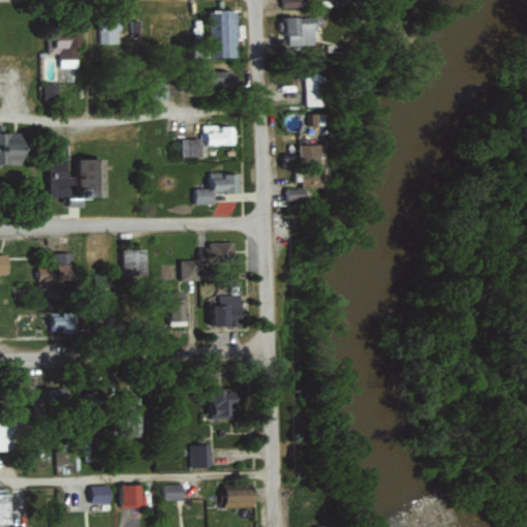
[(280,0),(281,8),(305,8),(304,0),(280,0)]
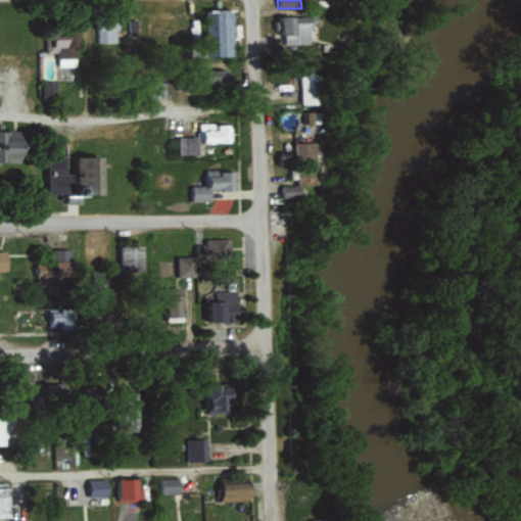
[(236,57),(235,11),(211,11),(212,57),(236,57)]
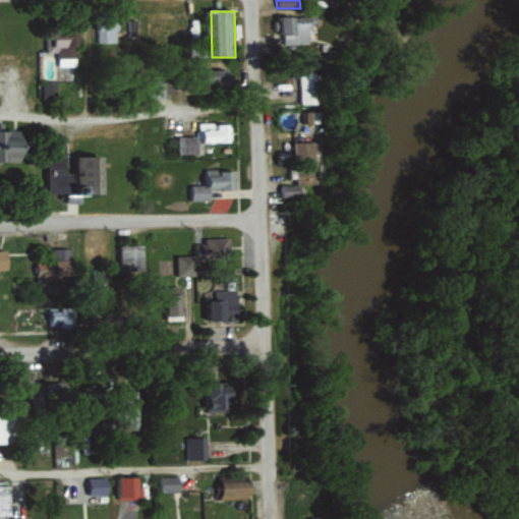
[(282,36),(282,45),(307,45),(308,17),(277,16),(277,36),(282,36)]
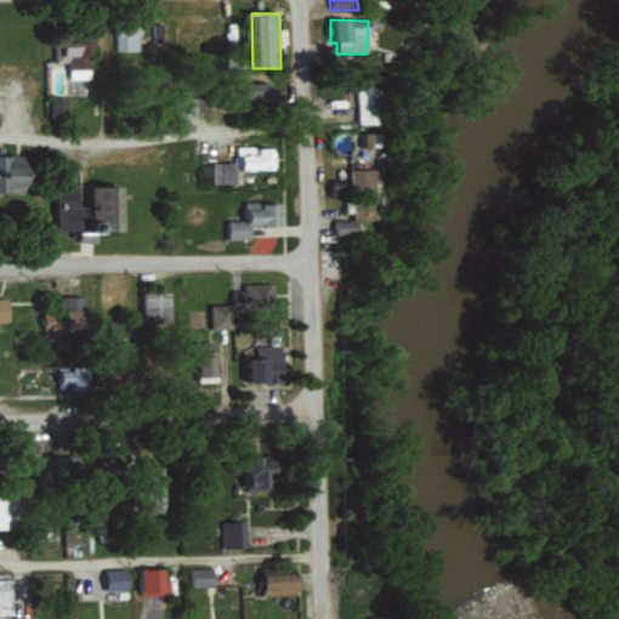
[(115,51),(154,52),(154,26),(117,23),(115,51)]
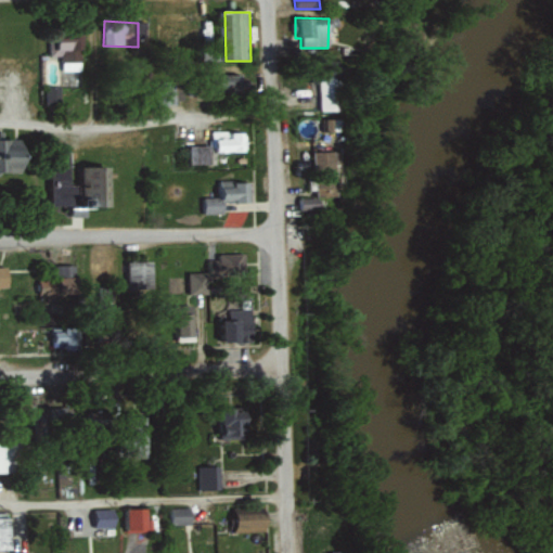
[(64,73),(85,72),(84,37),(51,38),(51,56),(64,56),(64,73)]
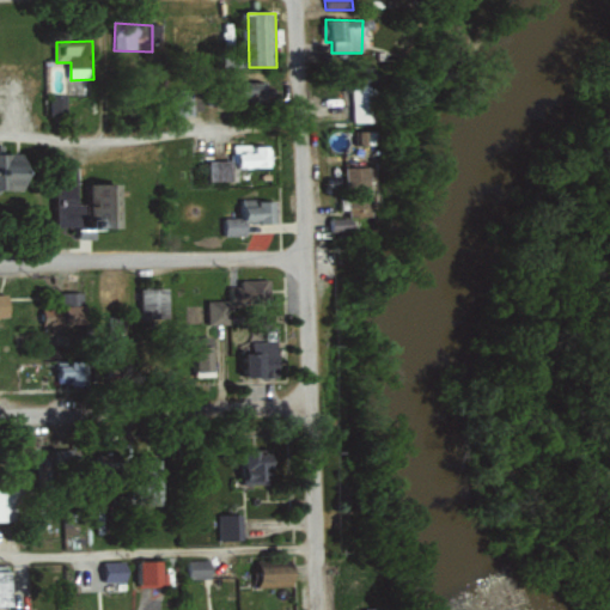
[(373,123),(372,78),(360,79),(360,75),(349,75),(352,124),(373,123)]
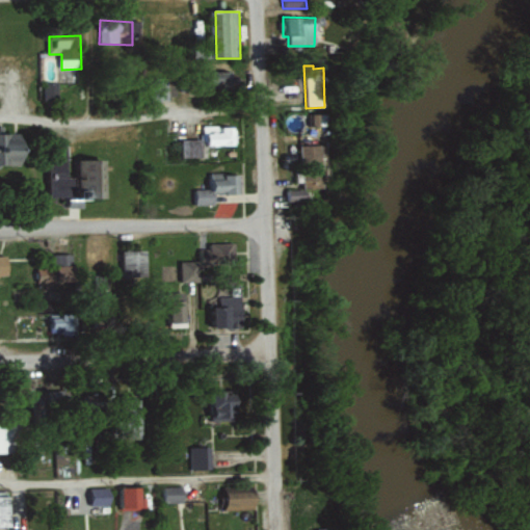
[(234,72),(212,73),(213,89),(235,88),(234,72)]
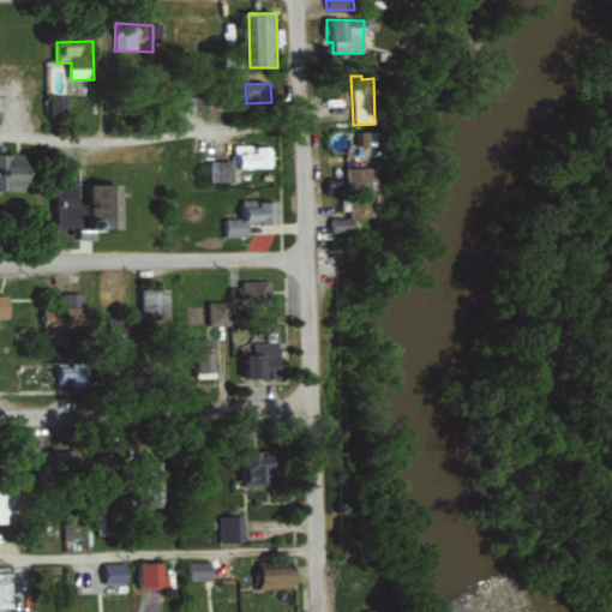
[(70,117),(69,96),(52,97),(53,117),(70,117)]
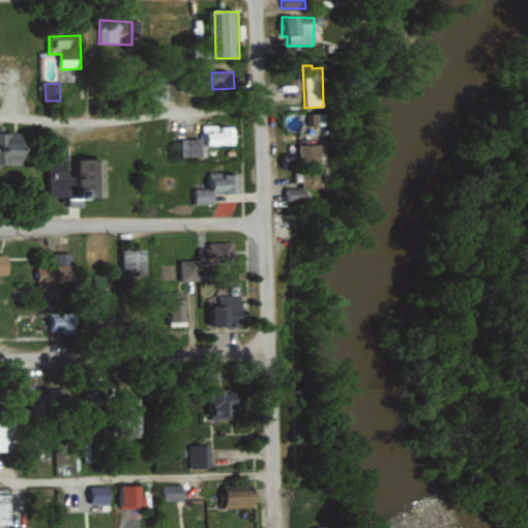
[(324,125),(324,114),(303,115),(303,126),(324,125)]
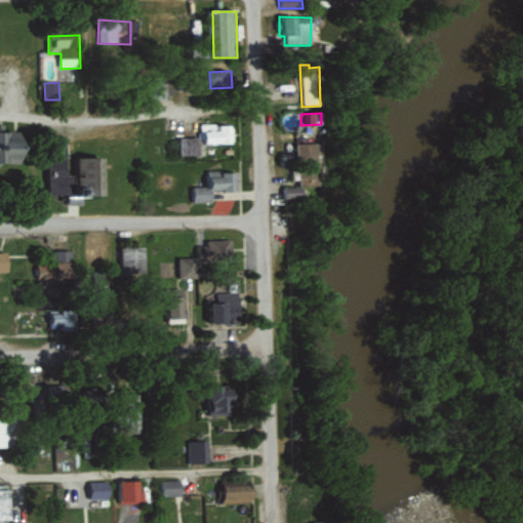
[(234,145),(234,125),(201,126),(201,146),(234,145)]
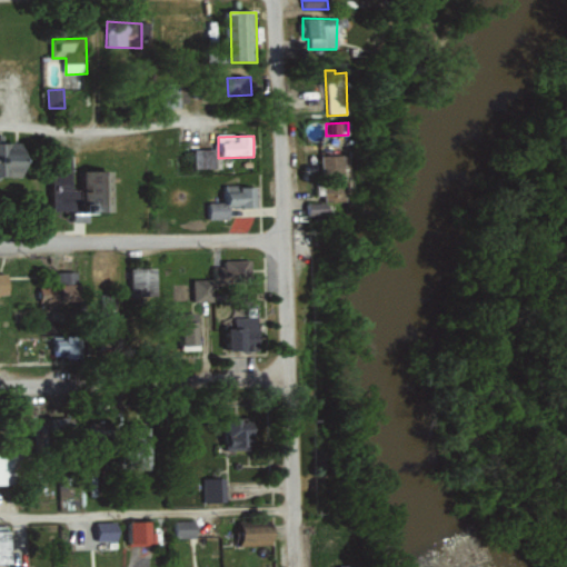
[(0,179),(28,180),(29,146),(0,145),(0,179)]
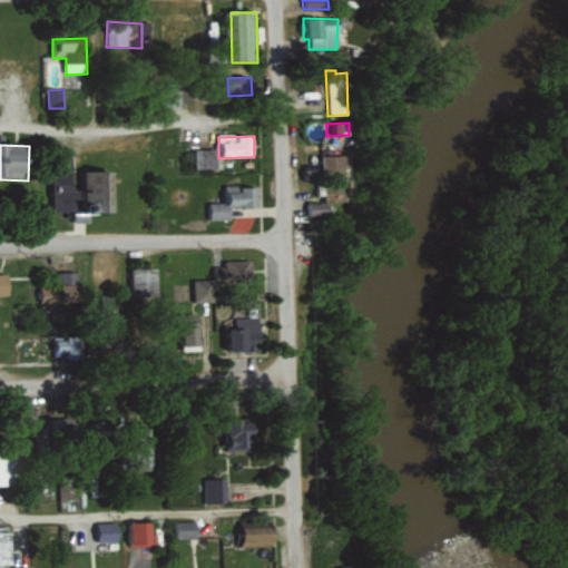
[(218,169),(217,150),(195,150),(195,170),(218,169)]
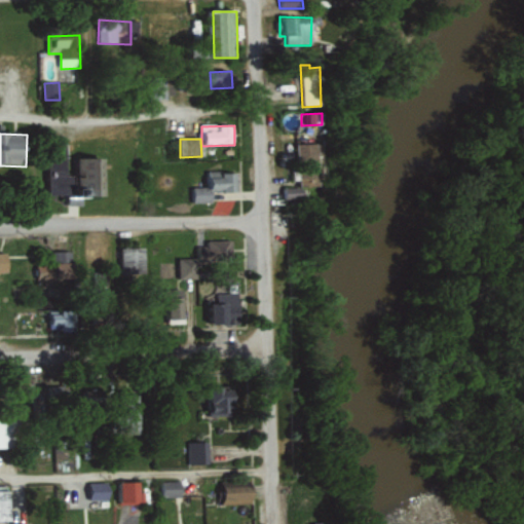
[(317,164),(317,145),(294,145),(295,165),(317,164)]
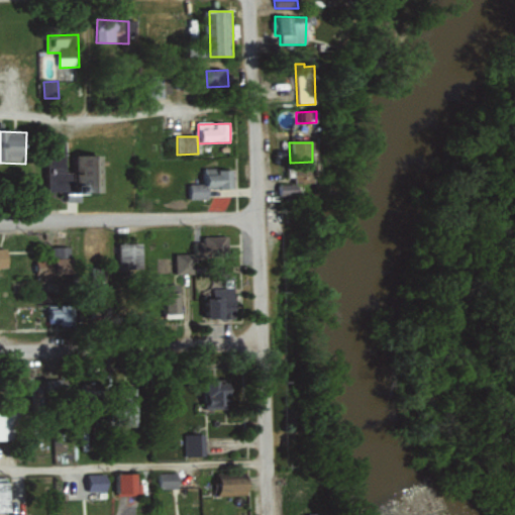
[(68,157),(50,156),(49,192),(75,193),(76,174),(67,174),(68,157)]
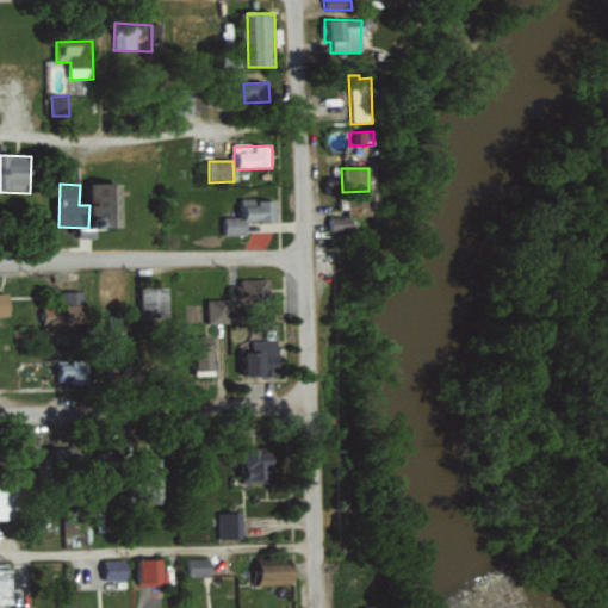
[(124,184),(91,185),(92,221),(97,221),(97,229),(124,229),(124,184)]
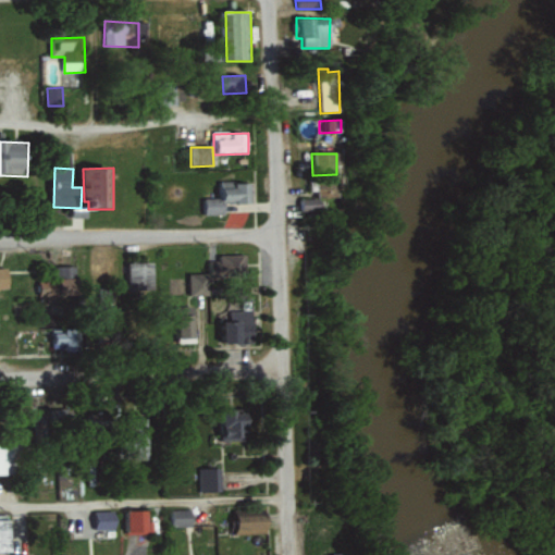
[(315,181),(315,198),(334,198),(334,181),(315,181)]
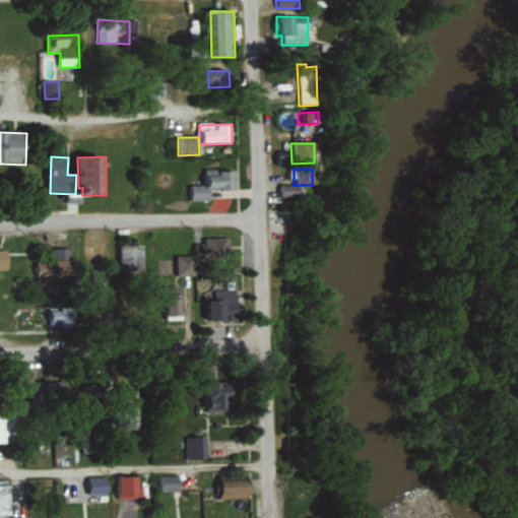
[(236,171),(211,172),(211,190),(236,190),(236,171)]
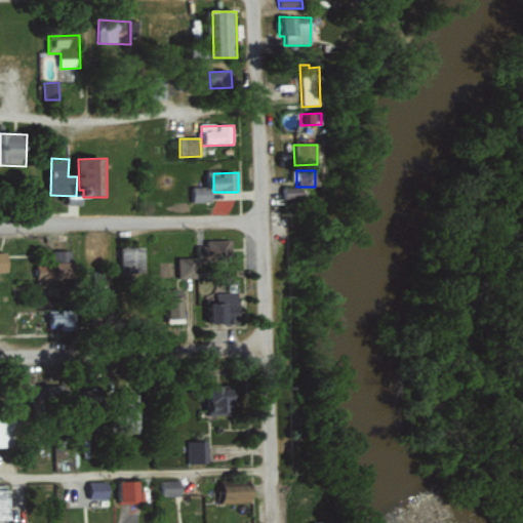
[(195,189),(195,203),(213,202),(213,188),(195,189)]
